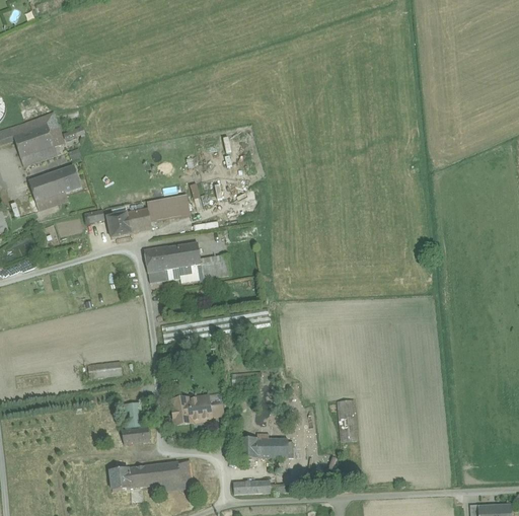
[(64,142),(54,111),(44,115),(47,123),(55,146),(64,142)]
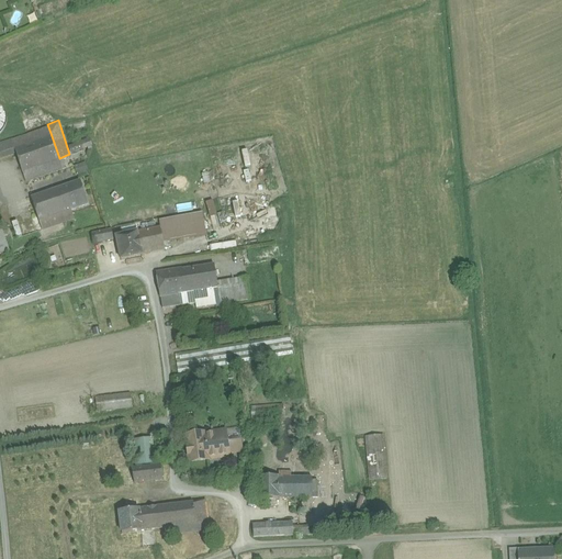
[(47,124),(0,140),(0,154),(15,148),(14,146),(51,133),(47,124)]
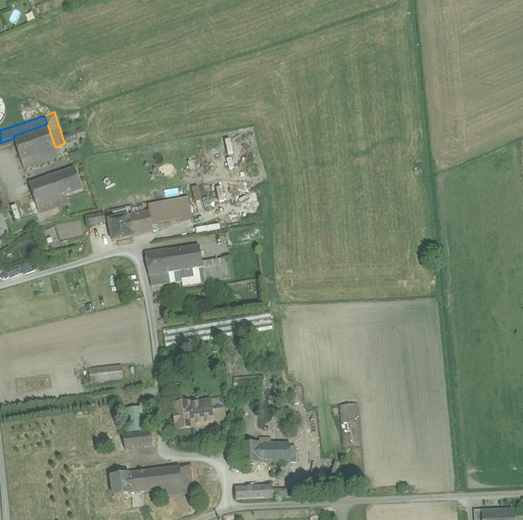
[(47,124),(13,136),(14,138),(24,166),(57,154),(55,147),(47,124)]
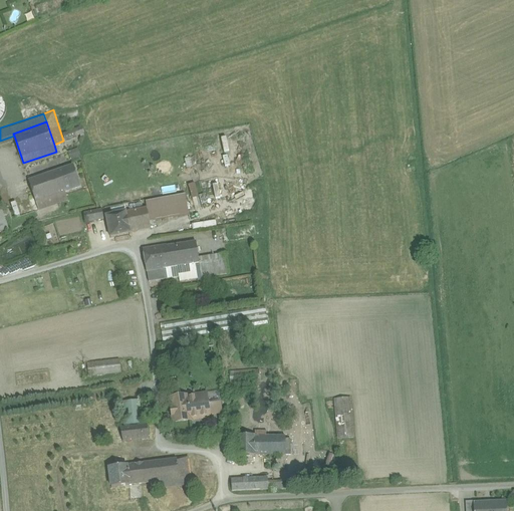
[(70,157),(79,154),(76,145),(68,148),(70,157)]
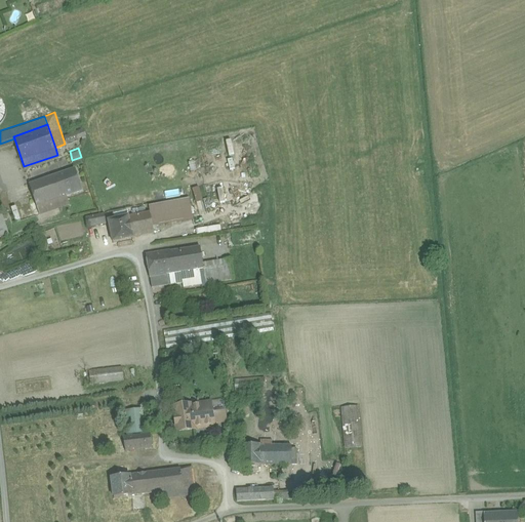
[(223,165),(221,160),(225,160),(223,148),(210,151),(214,167),(223,165)]
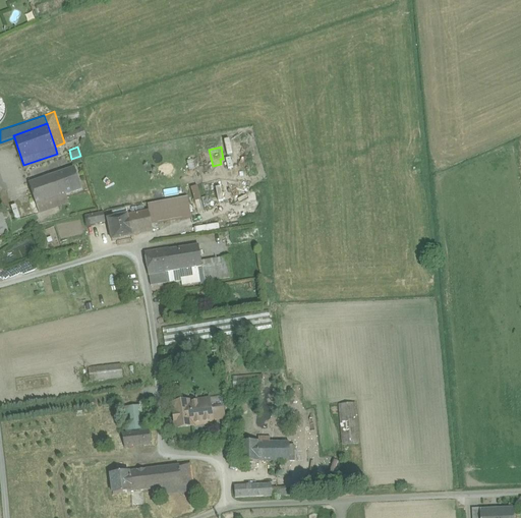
[(74,165),(58,170),(65,192),(66,192),(81,187),(74,165)]
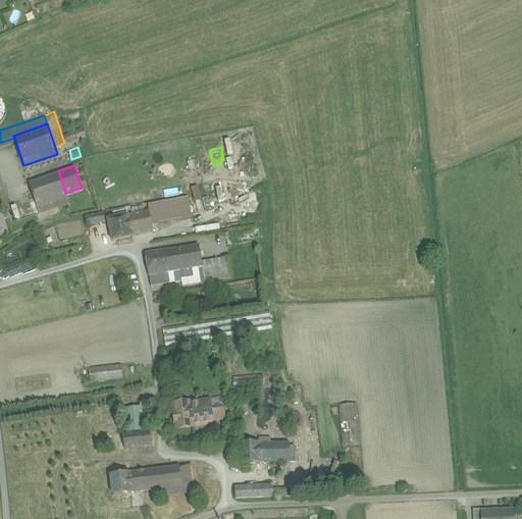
[(58,170),(29,180),(39,210),(68,200),(66,193),(65,193),(58,170)]
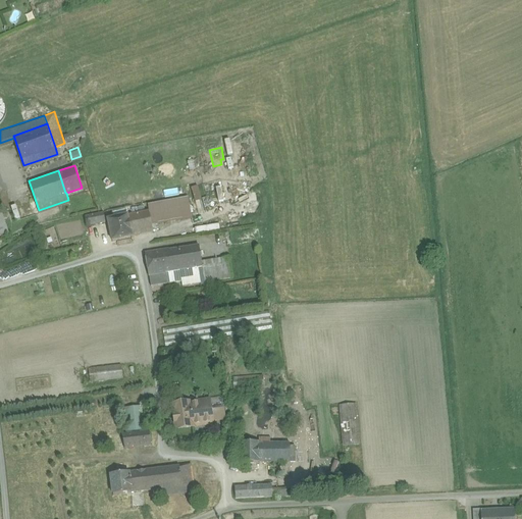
[(198,191),(191,193),(196,207),(203,204),(198,191)]
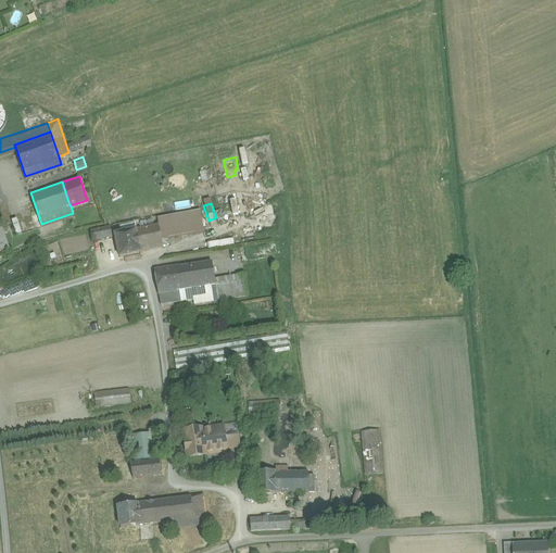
[(199,208),(192,209),(194,222),(201,221),(199,208)]
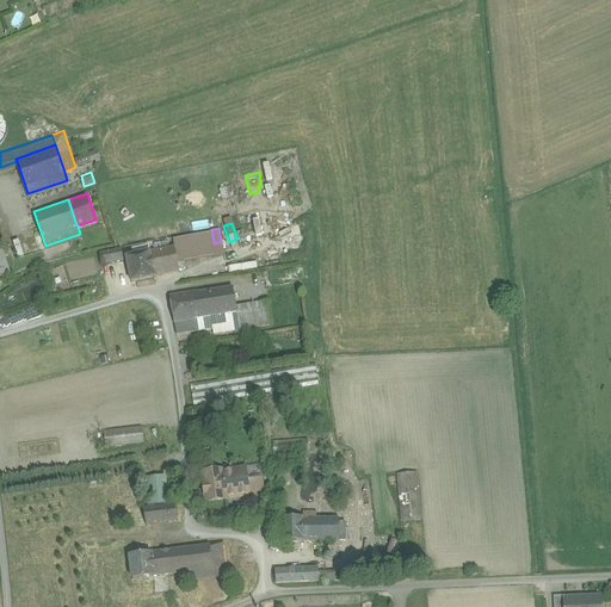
[(211,229),(190,233),(193,249),(214,243),(211,229)]
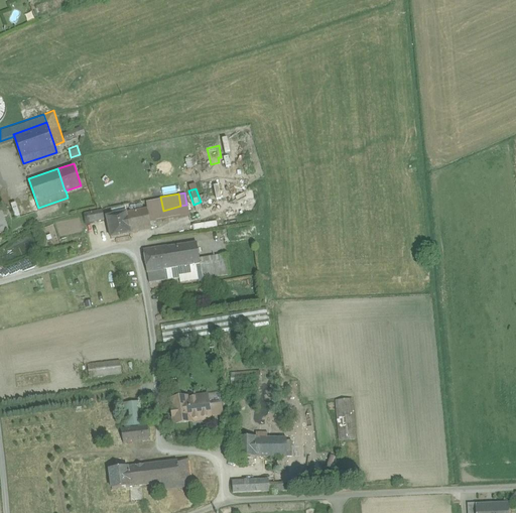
[(0,231),(8,229),(0,204),(0,231)]
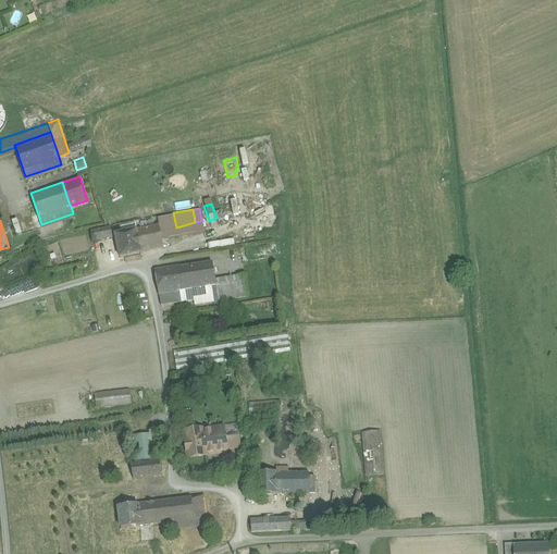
[(166,221),(159,222),(163,245),(172,243),(166,221)]
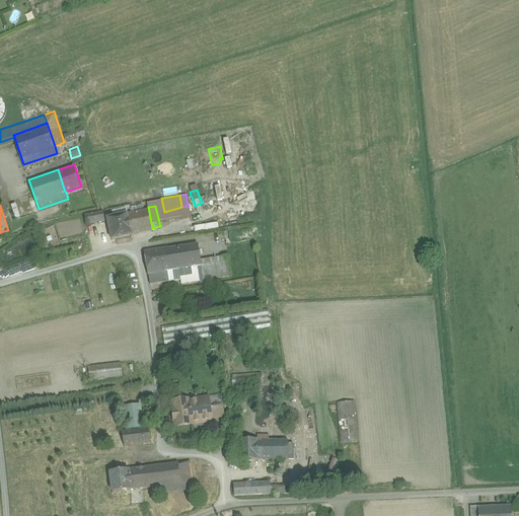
[(148,207),(127,212),(132,232),(152,228),(148,207)]
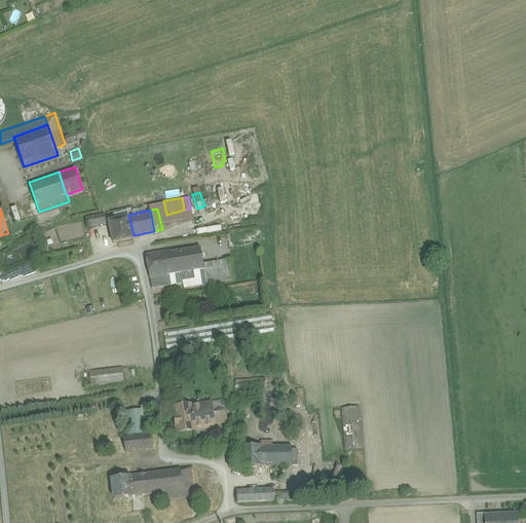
[(104,212),(85,215),(87,225),(106,221),(104,212)]
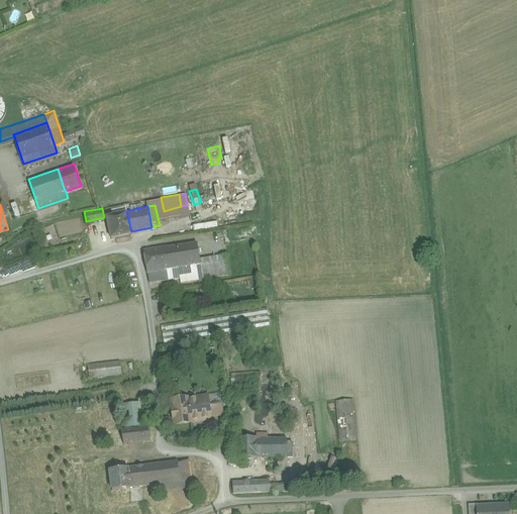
[(126,211),(107,215),(111,236),(131,232),(131,231),(126,211)]
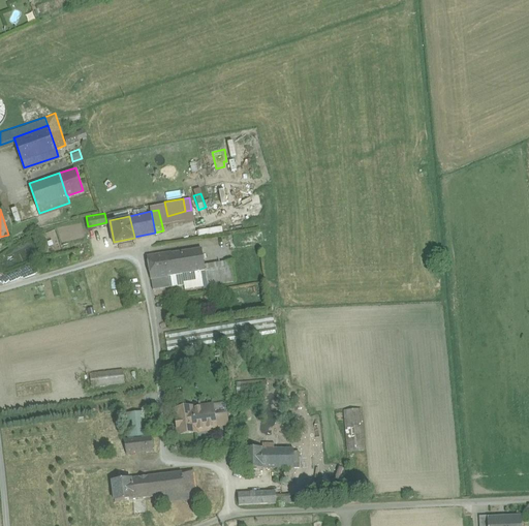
[(201,246),(172,251),(175,273),(206,268),(205,263),(201,246)]
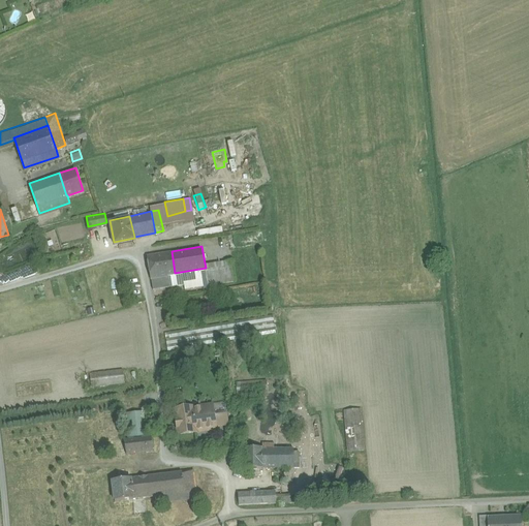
[(172,251),(148,254),(153,287),(170,285),(168,274),(175,273),(172,251)]
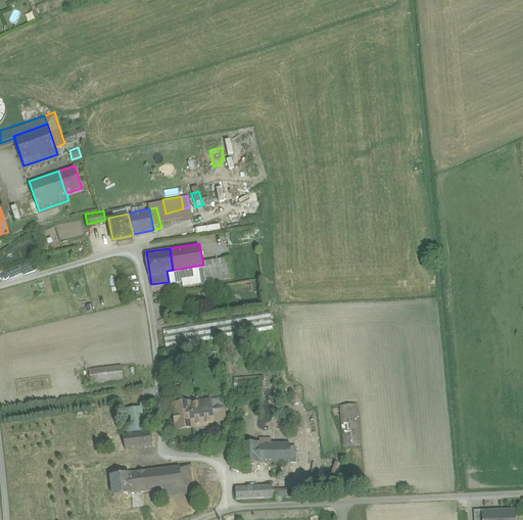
[(173,270),(167,271),(169,282),(182,279),(183,284),(233,276),(230,255),(202,260),(203,265),(173,270)]
